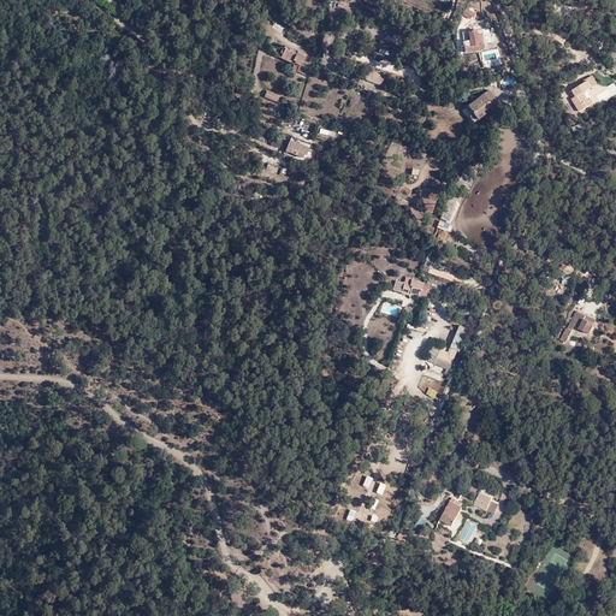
[(475,12),(466,7),(462,13),(471,18),(472,15),(474,16),(475,12)]
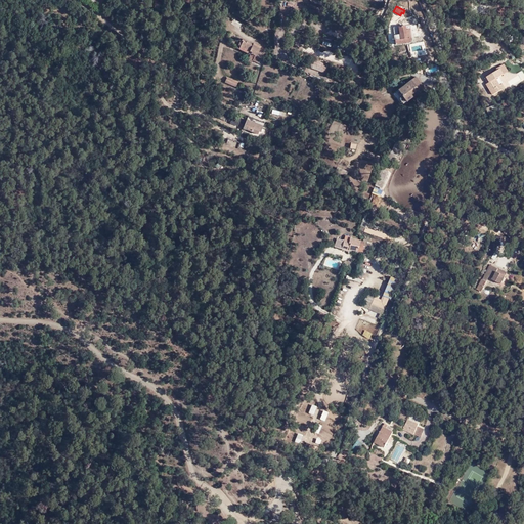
[(398,27),(399,35),(400,39),(407,38),(405,30),(405,26),(398,27)]
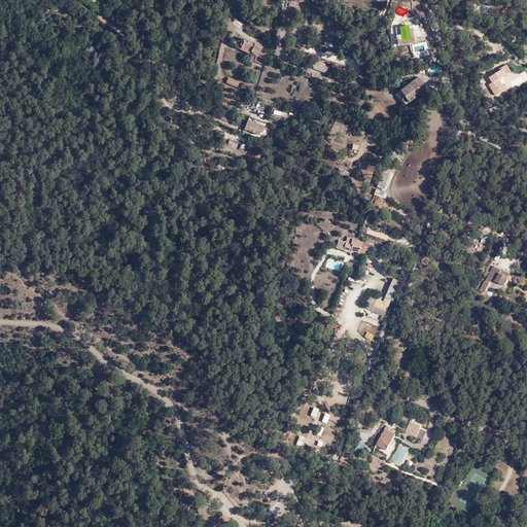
[(402,39),(401,35),(395,35),(397,44),(397,45),(413,42),(412,37),(410,38),(402,39)]
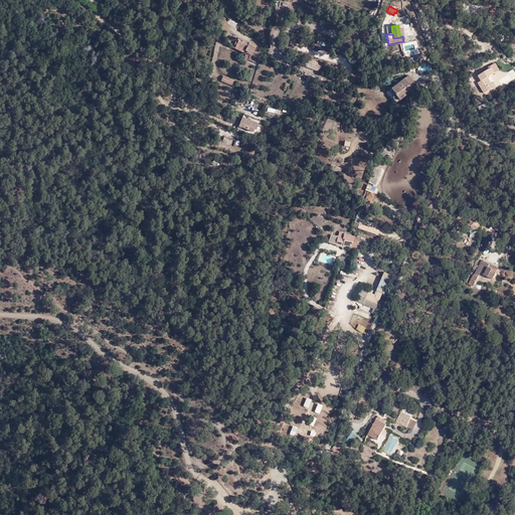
[(327,45),(335,49),(337,43),(330,40),(327,45)]
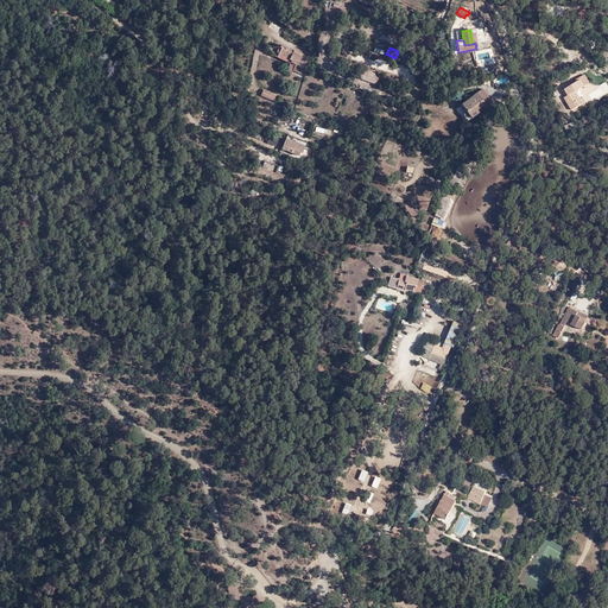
[(297,67),(301,57),(292,54),(292,55),(280,49),(280,50),(278,56),(277,58),(290,63),(289,67),(293,69),(292,70),(302,75),(304,70),(297,67)]
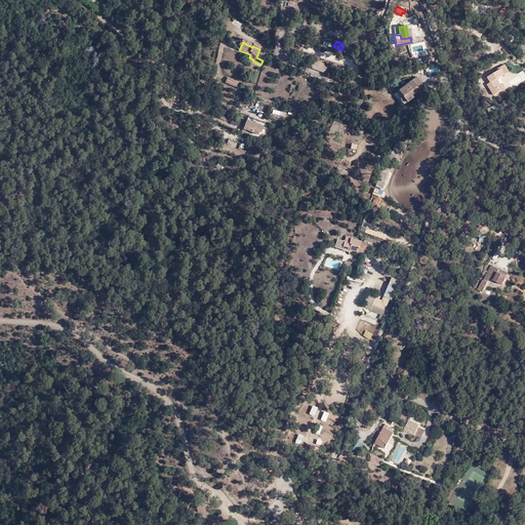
[(314,59),(312,66),(312,68),(325,73),(328,66),(314,59)]
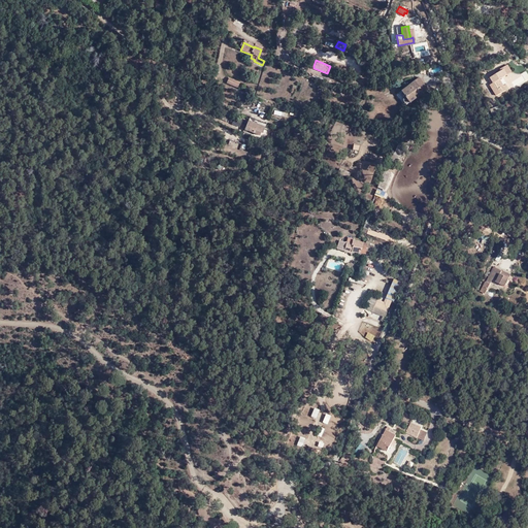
[(499,76),(501,75),(505,72),(502,67),(487,76),(489,80),(491,78),(492,80),(489,83),(495,93),(507,86),(505,81),(503,83),(499,76)]
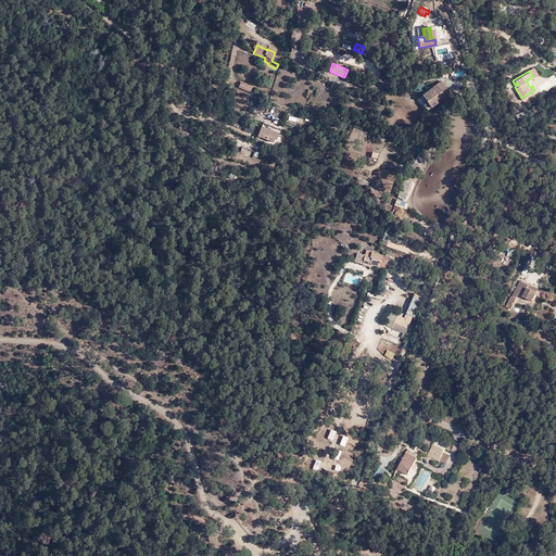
[(536,86),(541,92),(555,83),(555,78),(554,75),(536,86)]
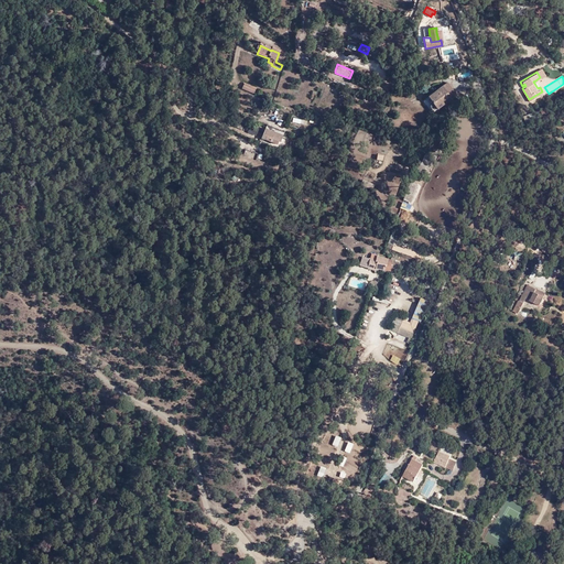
[(427,96),(437,108),(444,102),(456,93),(446,80),(442,84),(427,96)]
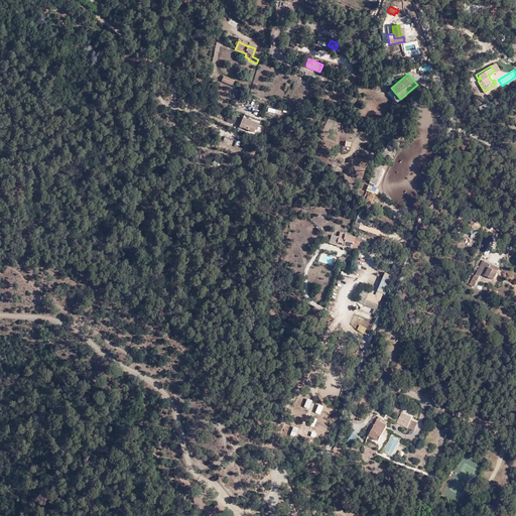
[(223,78),(234,84),(236,81),(225,75),(223,78)]
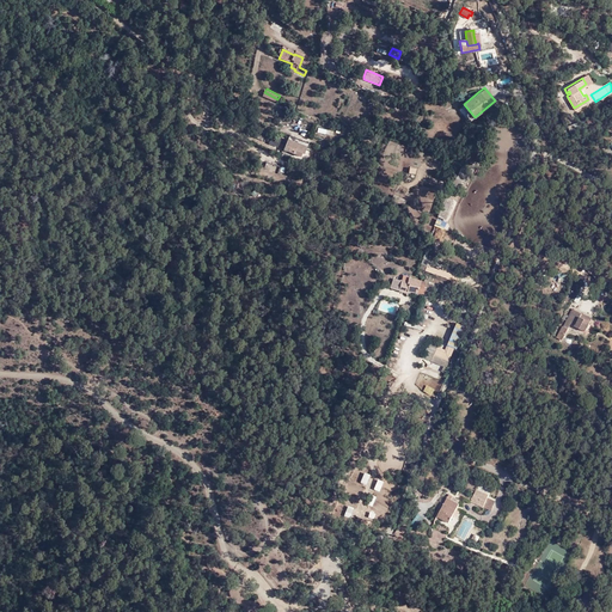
[(283,150),(286,151),(289,141),(307,148),(310,144),(289,136),(283,150)]
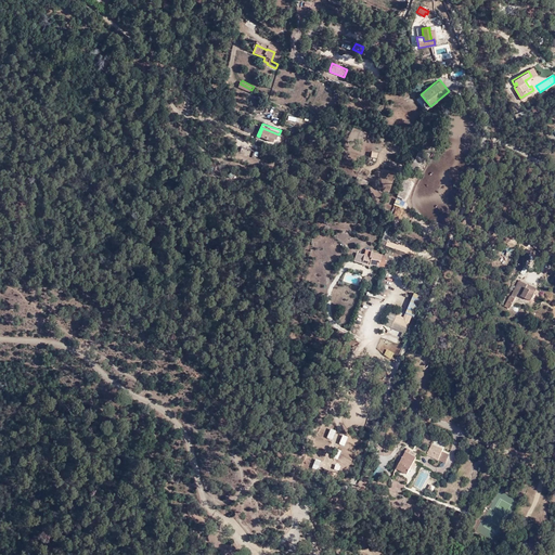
[(262,128),(259,137),(273,143),(274,140),(276,140),(279,134),(262,128)]
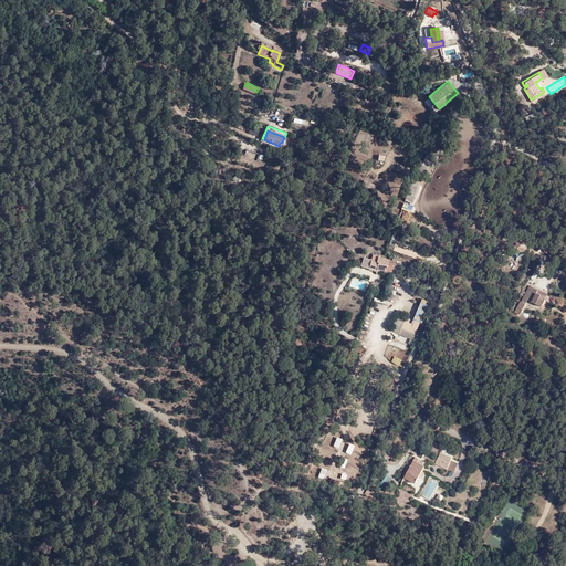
[(420,164),(415,176),(422,179),(428,168),(430,169),(436,158),(428,155),(422,165),(420,164)]
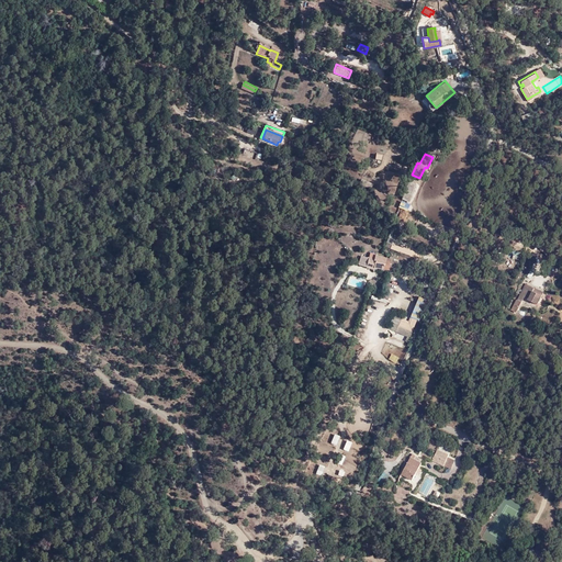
[(409,181),(402,200),(409,202),(417,184),(409,181)]
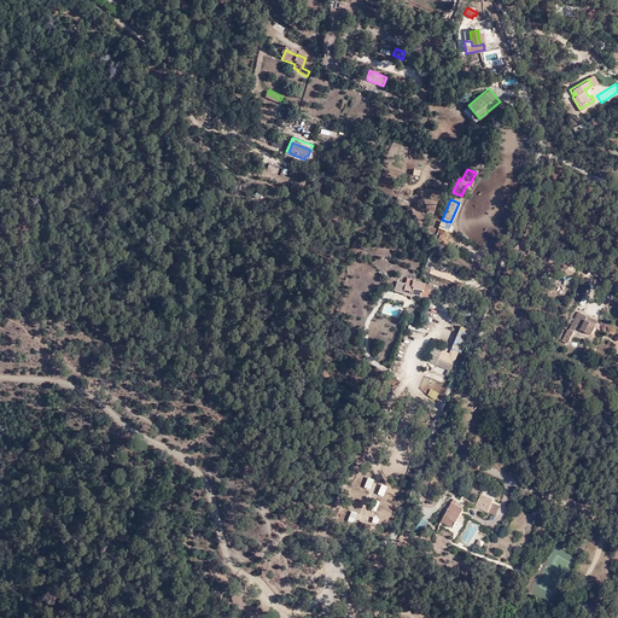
[(441,221),(438,227),(448,231),(450,225),(441,221)]
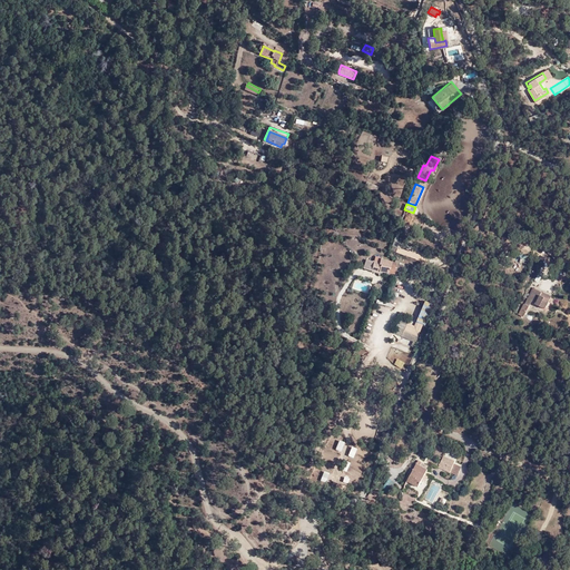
[(429,238),(425,245),(443,253),(446,246),(429,238)]
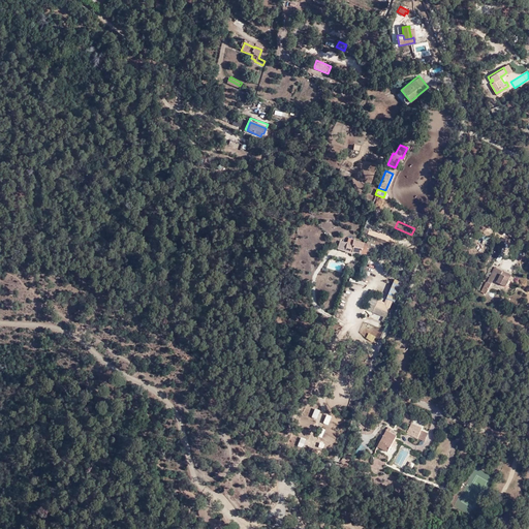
[(363,252),(366,243),(354,240),(353,244),(341,241),(339,249),(353,253),(354,250),(363,252)]
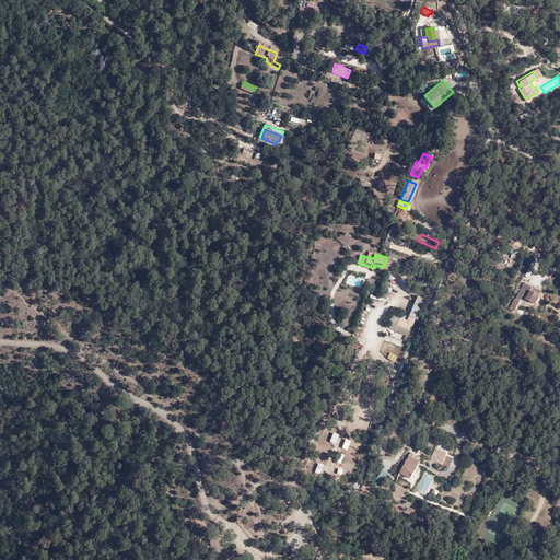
[(387,257),(384,267),(385,268),(388,268),(396,270),(398,260),(391,258),(388,257),(387,257)]
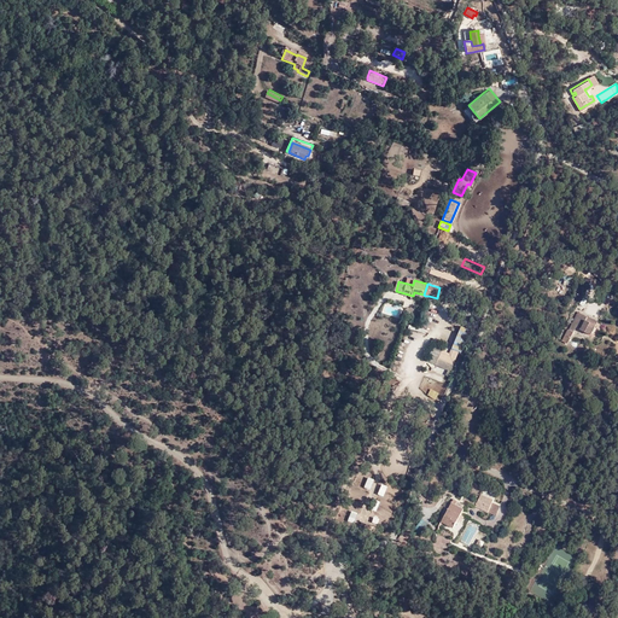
[(599,321),(578,312),(570,330),(567,328),(563,340),(569,343),(576,327),(592,334),(599,321)]
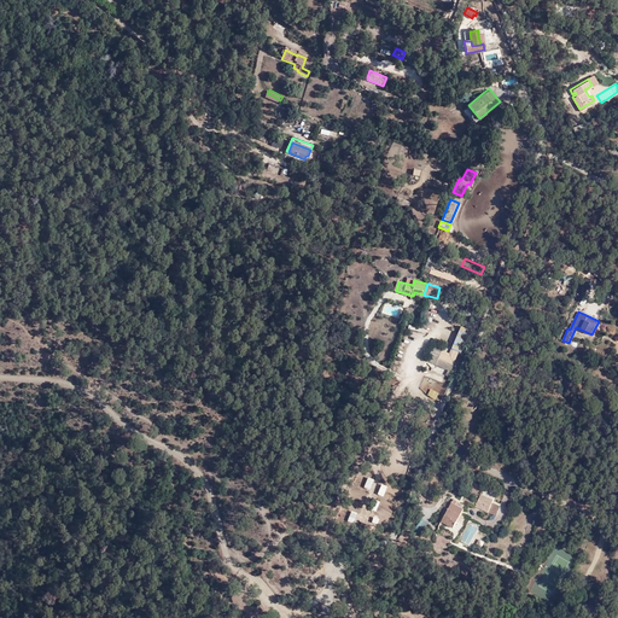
[(471,331),(462,326),(453,349),(454,349),(452,356),(442,353),(443,349),(432,345),(431,349),(433,349),(427,362),(448,371),(452,372),(460,353),(462,353),(471,331)]
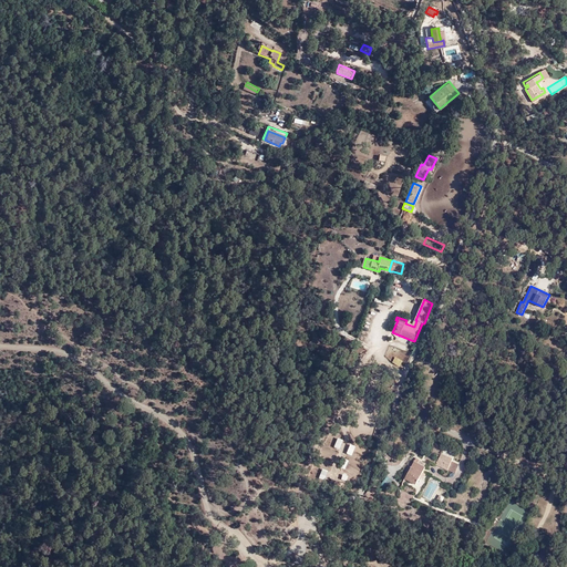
[(395,357),(393,362),(400,367),(403,361),(395,357)]
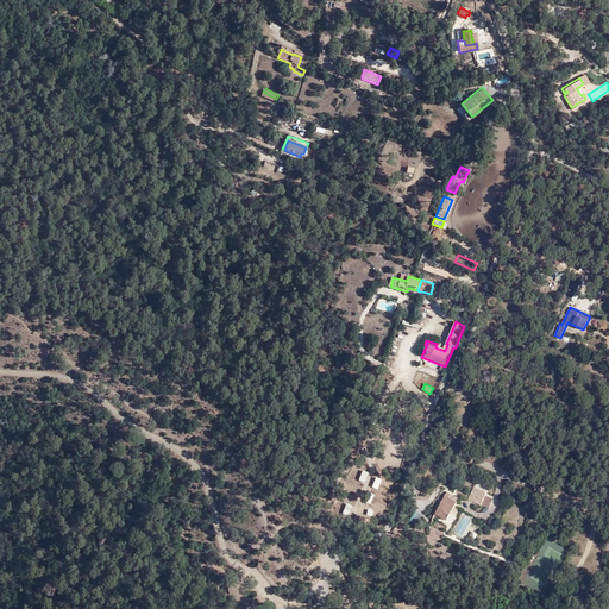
[(371,393),(369,399),(378,402),(381,396),(371,393)]
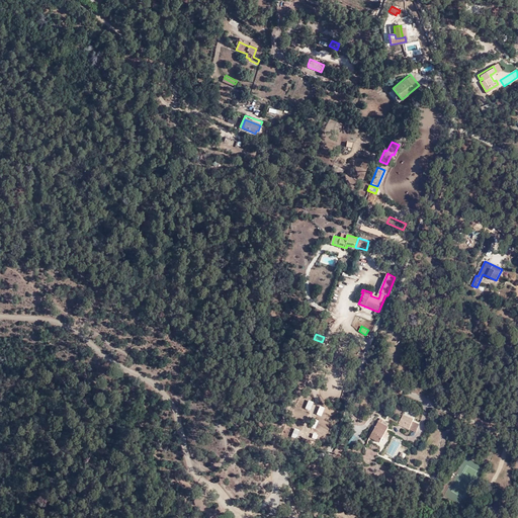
[(347,355),(345,361),(353,364),(355,359),(347,355)]
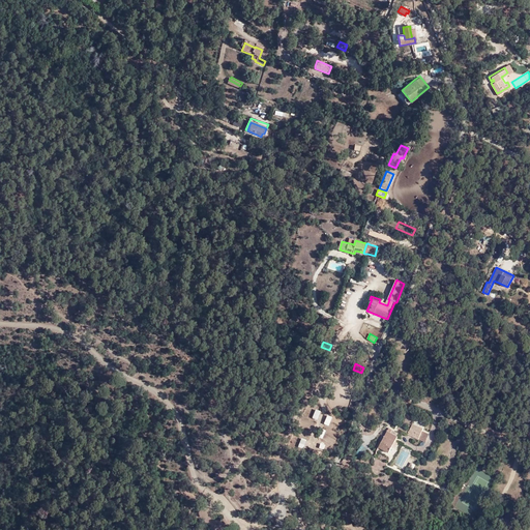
[(328,425),(332,416),(326,415),(323,423),(328,425)]
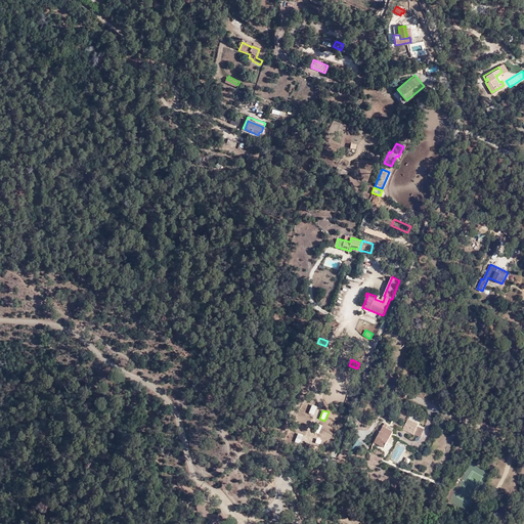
[(412,433),(417,426),(418,424),(406,419),(401,429),(412,434),(412,433)]
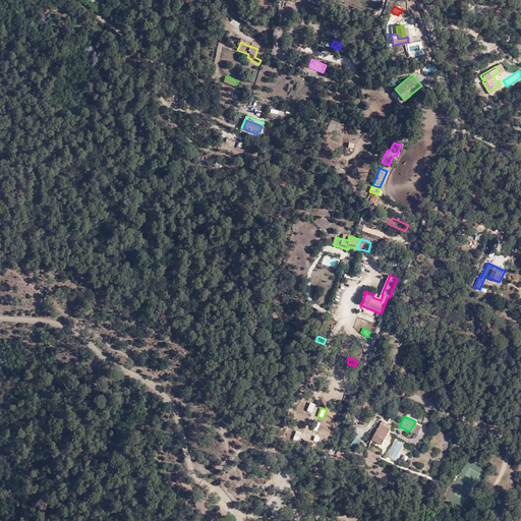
[(316,431),(321,423),(315,420),(311,428),(316,431)]
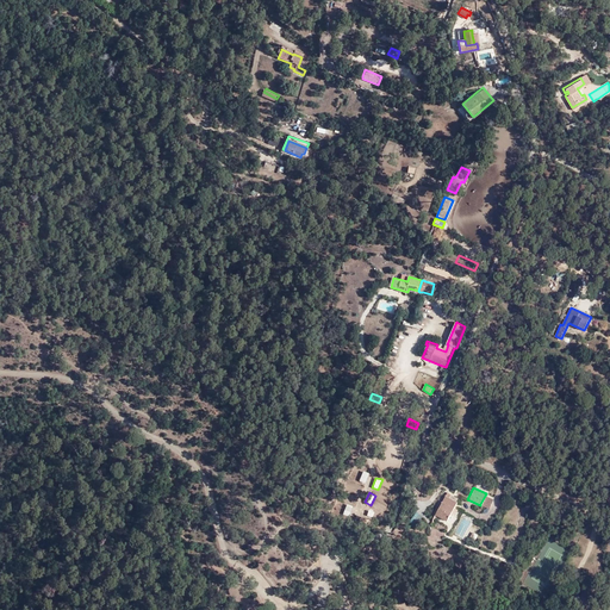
[(435,515),(446,521),(456,503),(448,498),(450,496),(446,493),(440,505),(435,512),(435,515)]
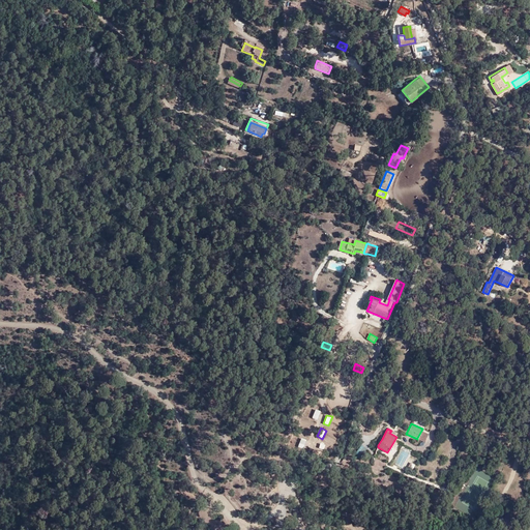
[(429,434),(421,431),(417,438),(424,441),(429,434)]
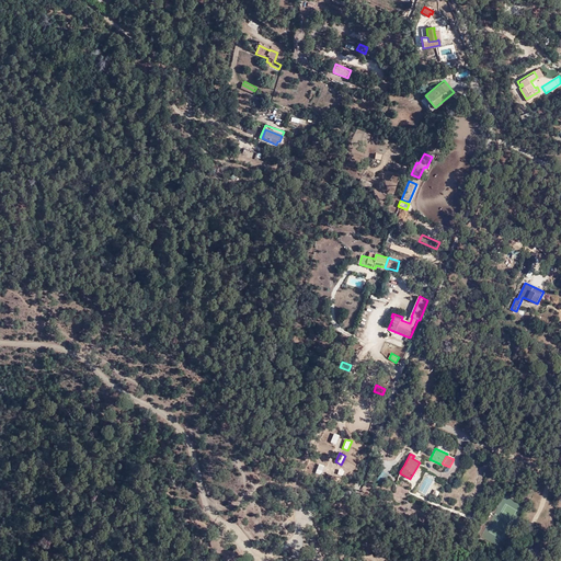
[(393,468),(400,471),(404,465),(398,461),(393,468)]
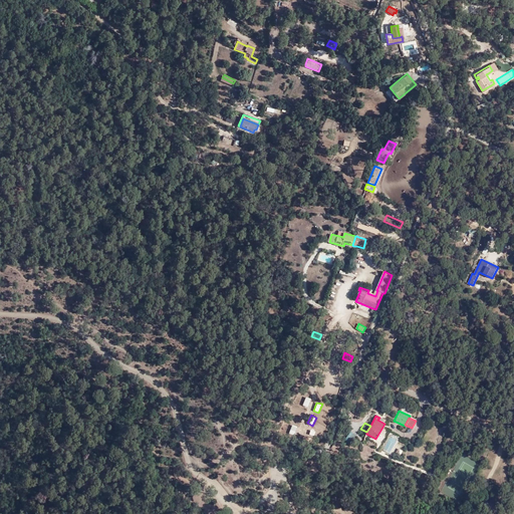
[(349,433),(343,440),(348,444),(354,437),(349,433)]
